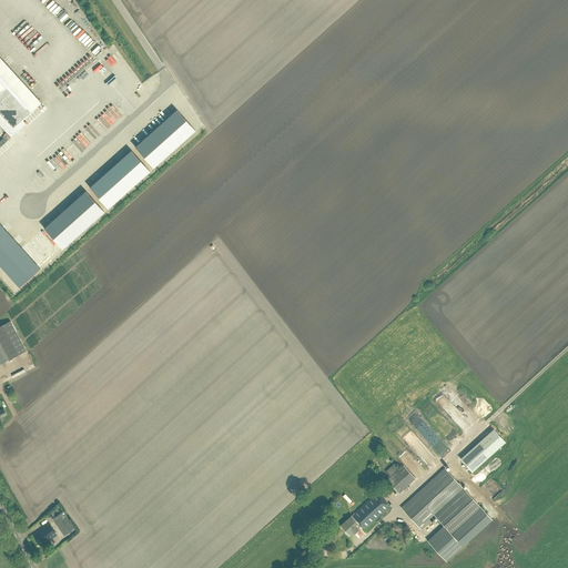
[(32,50),(34,52),(41,46),(39,43),(32,50)]
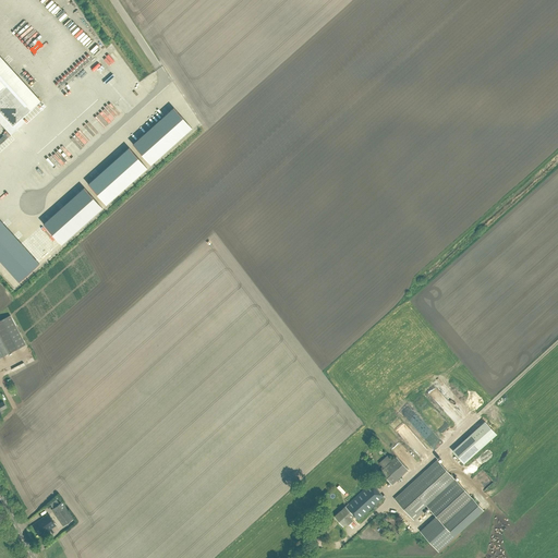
[(98,59),(106,51),(100,47),(94,53),(98,59)]
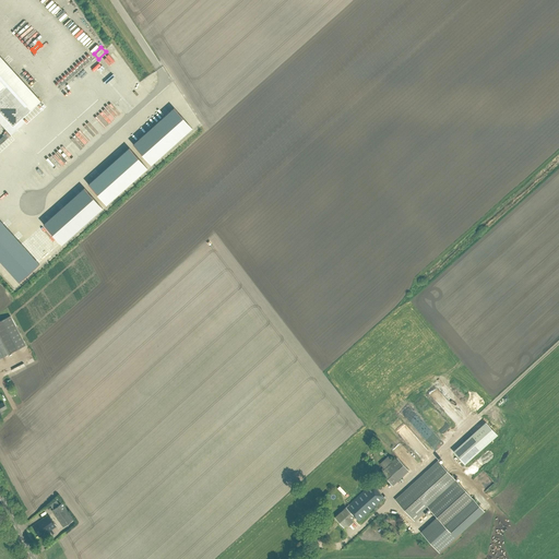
[(43,60),(50,54),(48,50),(40,57),(43,60)]
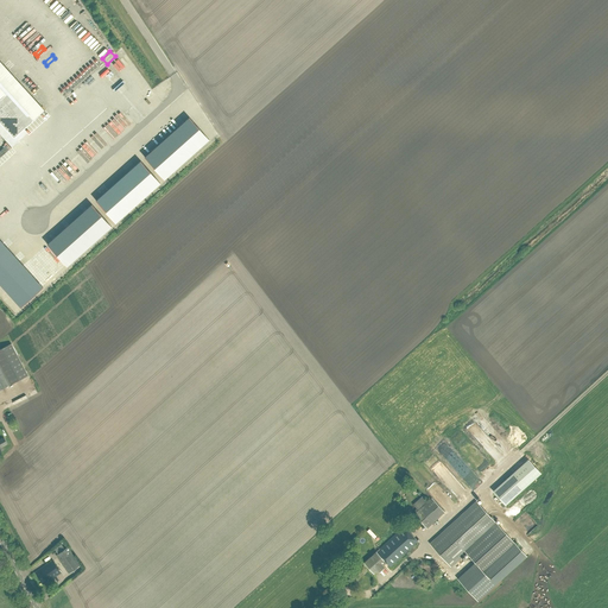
[(44,109),(0,61),(0,109),(2,108),(21,130),(44,109)]
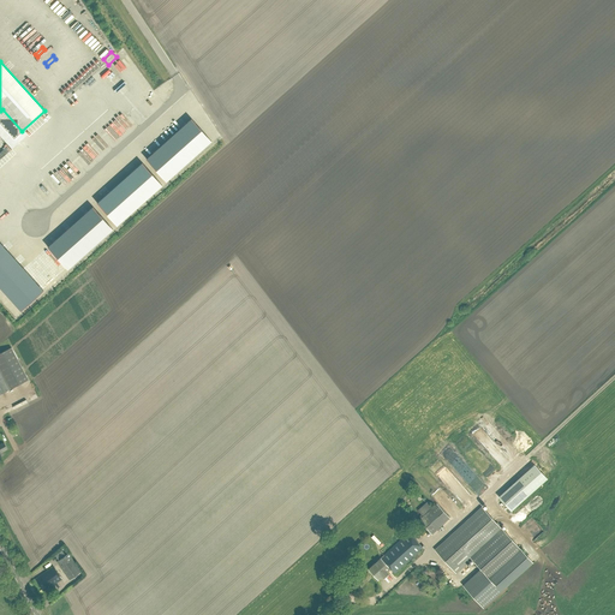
[(66,87),(73,95),(85,83),(78,75),(66,87)]
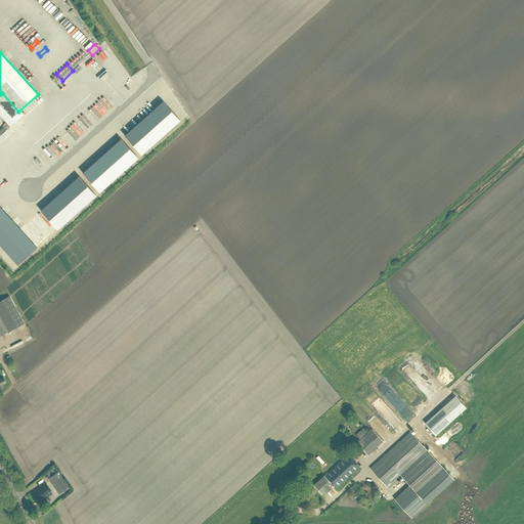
[(50,79),(45,83),(51,90),(56,85),(50,79)]
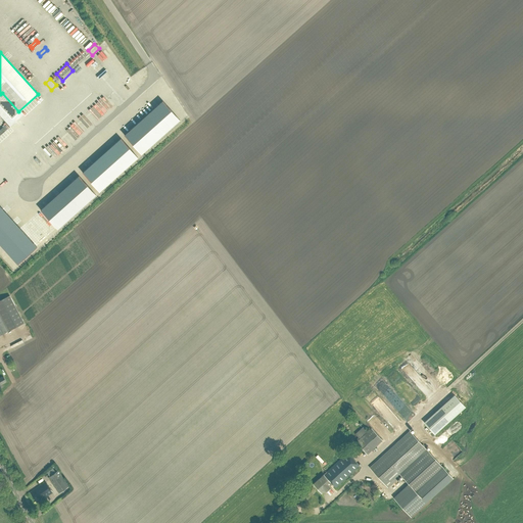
[(162,101),(125,135),(141,154),(180,121),(162,101)]
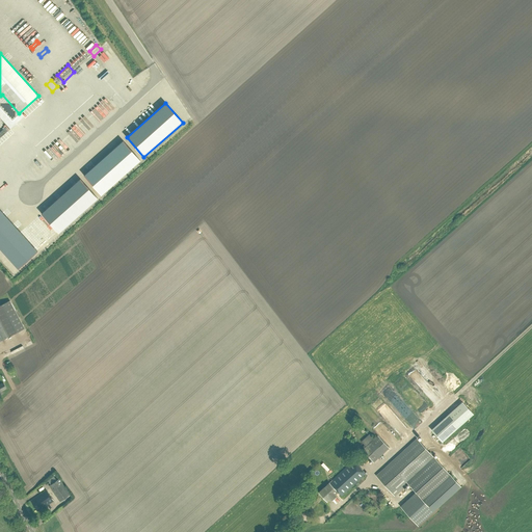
[(123,140),(84,176),(102,195),(140,160),(123,140)]
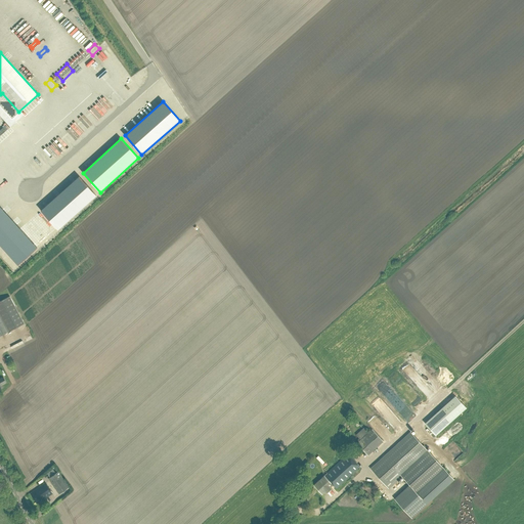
[(79,177),(40,211),(57,230),(95,197),(79,177)]
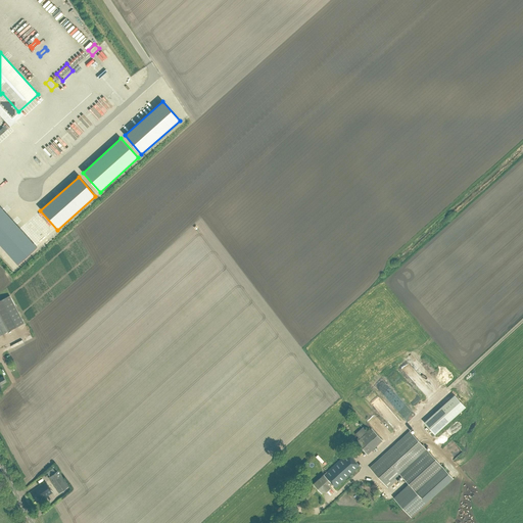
[(0,212),(0,251),(14,268),(34,250),(0,212)]
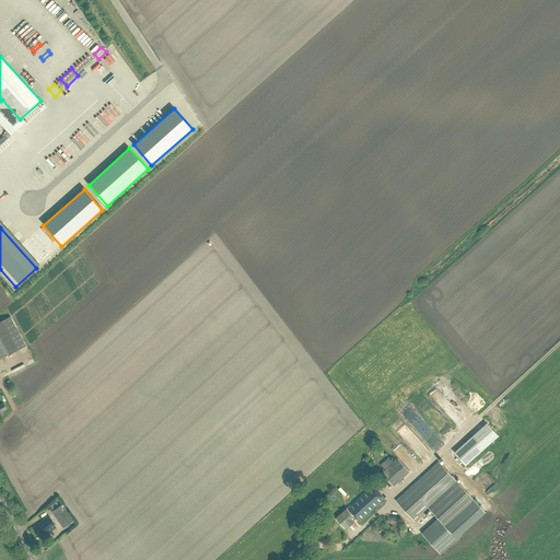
[(0,358),(25,346),(10,316),(0,321),(0,358)]
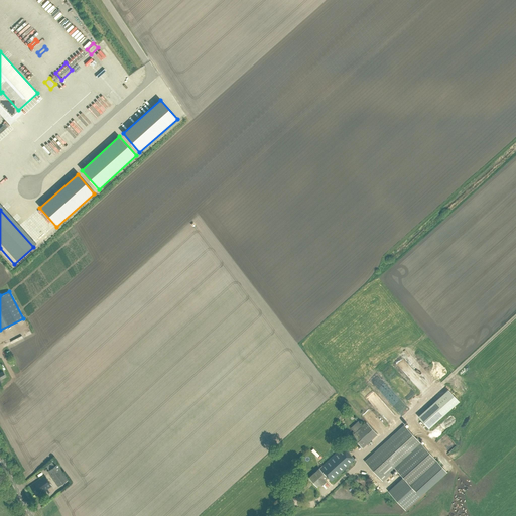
[(10,344),(21,338),(19,336),(9,341),(10,344)]
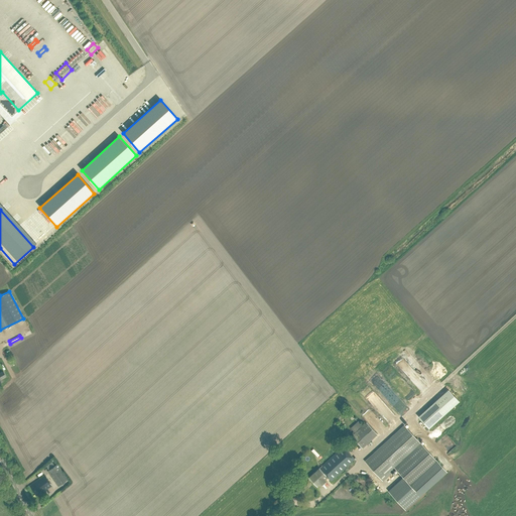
[(22,359),(34,354),(32,351),(20,356),(22,359)]
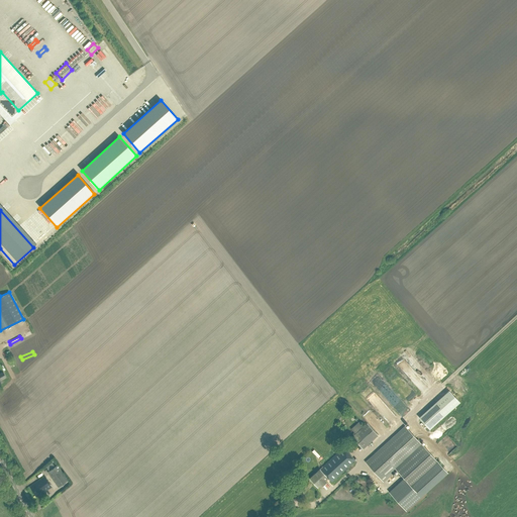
[(366,400),(372,393),(367,388),(359,395),(366,400)]
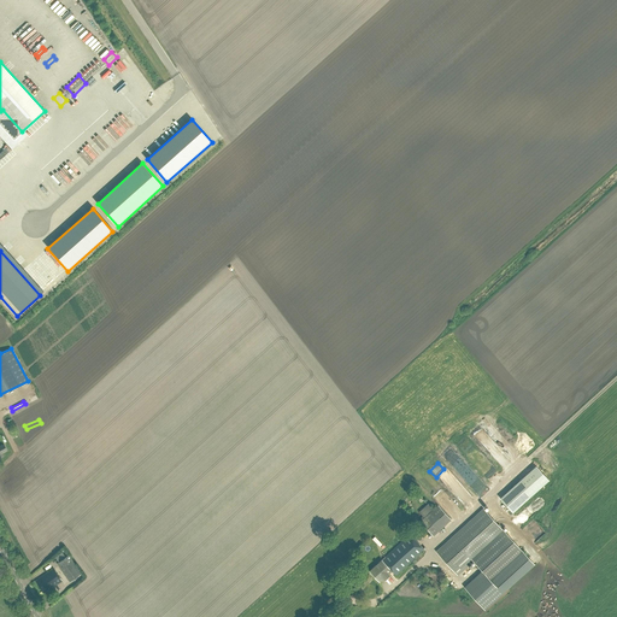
[(442,482),(447,488),(454,481),(450,475),(442,482)]
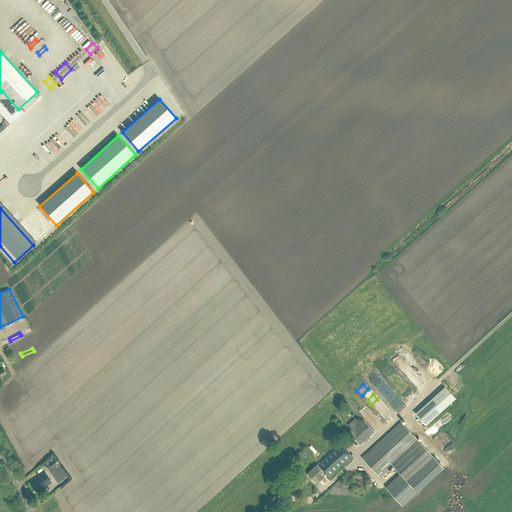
[(444,401),(434,413),(439,417),(449,406),(444,401)]
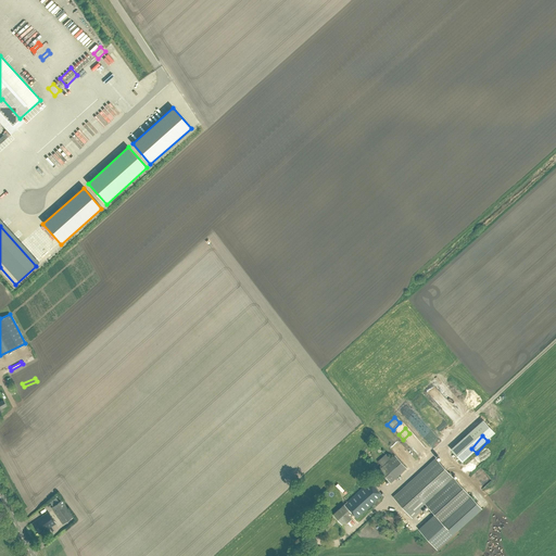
[(391,458),(386,453),(377,460),(382,466),(379,469),(391,482),(406,468),(395,455),(391,458)]
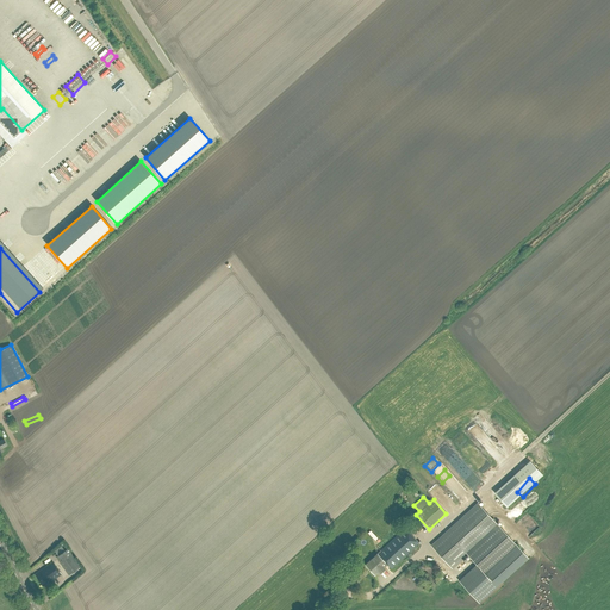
[(477,565),(459,582),(480,604),(529,559),(517,546),(478,502),(431,545),(452,568),(467,554),(477,565)]
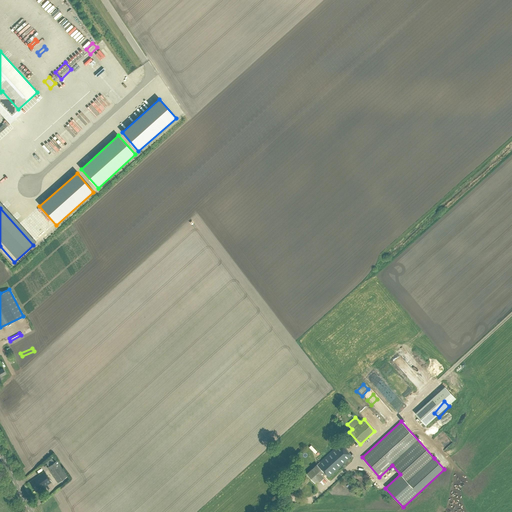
[(352,455),(340,443),(317,464),(329,476),(352,455)]
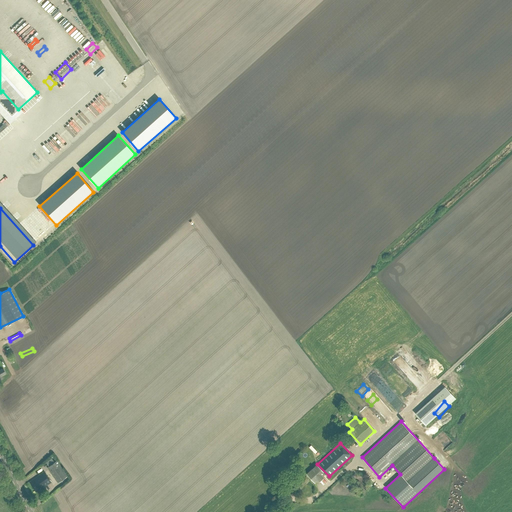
[(54,462),(52,458),(46,462),(48,466),(47,467),(58,482),(67,476),(57,460),(54,462)]
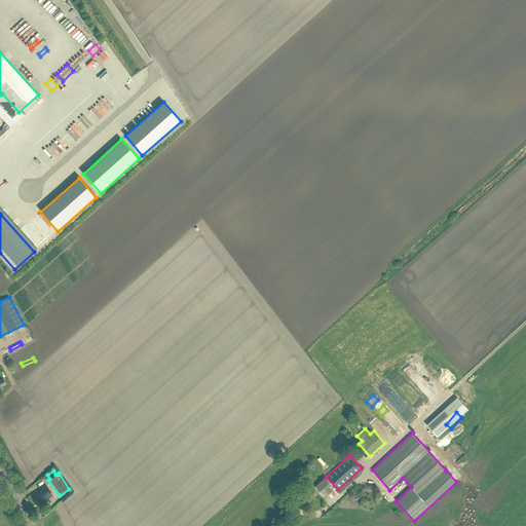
[(334,486),(326,477),(315,486),(324,495),(327,492),(328,494),(332,490),(331,489),(334,486)]
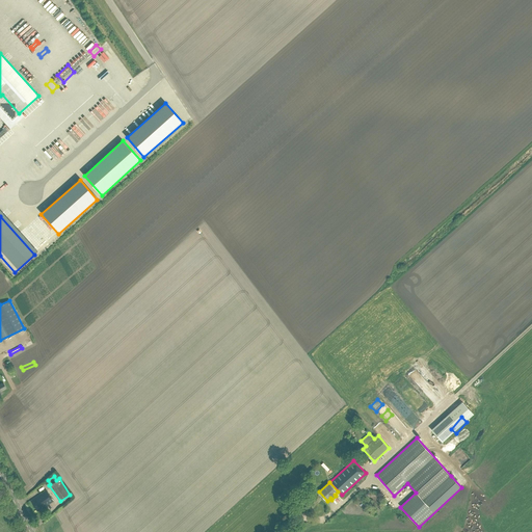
[(54,500),(47,489),(31,500),(37,509),(42,506),(43,507),(46,505),(46,506),(54,500)]
